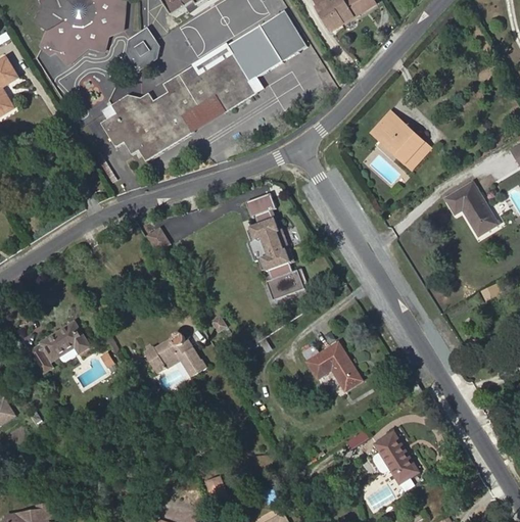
[(105,35),(121,29),(124,0),(39,0),(43,7),(35,20),(47,29),(40,44),(49,52),(64,44),(76,56),(88,46),(102,50),(105,35)]
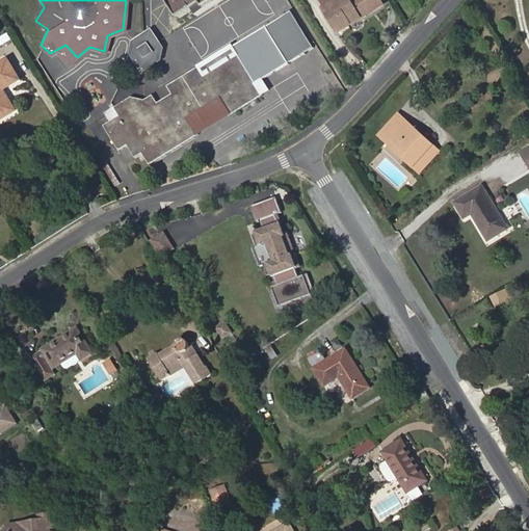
[(190,8),(194,15),(216,0),(166,0),(177,17),(190,8)]
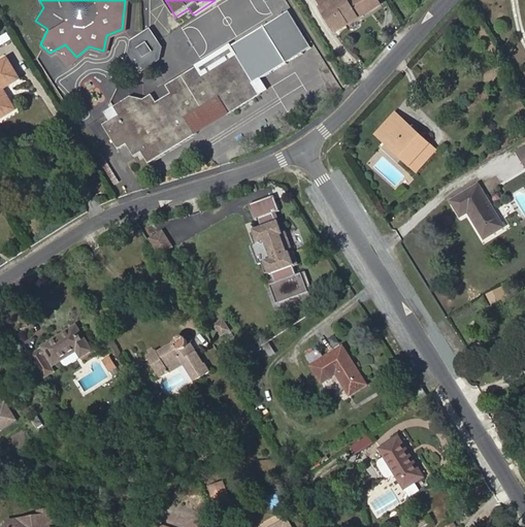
[(328,0),(320,5),(334,30),(378,3),(375,0),(337,0),(334,2),(332,0),(328,0)]
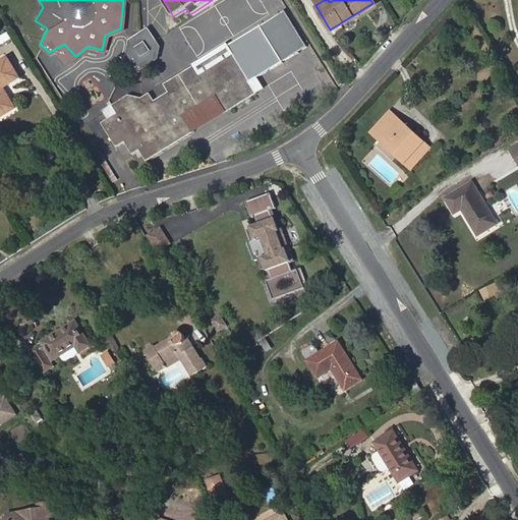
[(292,21),(284,8),(279,11),(287,24),(292,21)]
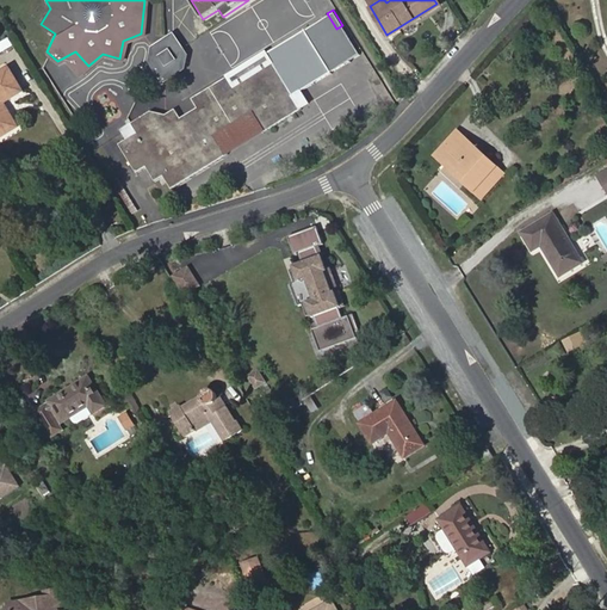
[(347,60),(358,53),(342,25),(336,29),(327,13),(322,17),(347,60)]
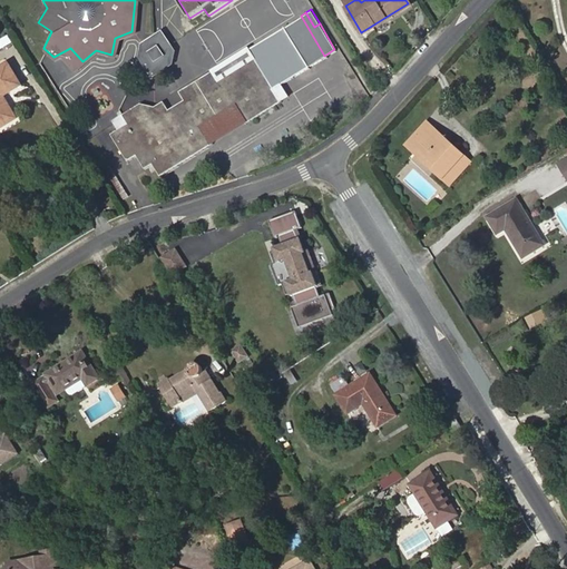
[(157,174),(209,143),(198,125),(232,105),(243,121),(279,100),(271,88),(280,82),(324,56),(301,16),(247,49),(252,57),(217,77),(213,69),(177,91),(182,99),(166,108),(162,100),(153,106),(138,102),(120,114),(126,123),(119,126),(109,133),(125,159),(134,154),(143,167),(150,163),(157,174)]
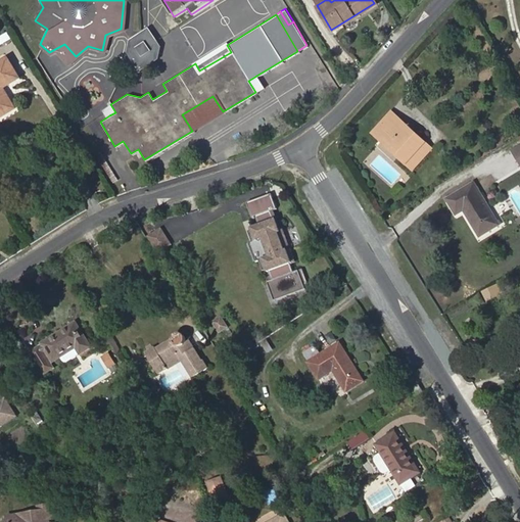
[(157,47),(157,46),(146,29),(129,41),(132,47),(126,51),(137,68),(152,58),(150,54),(152,50),(157,47)]
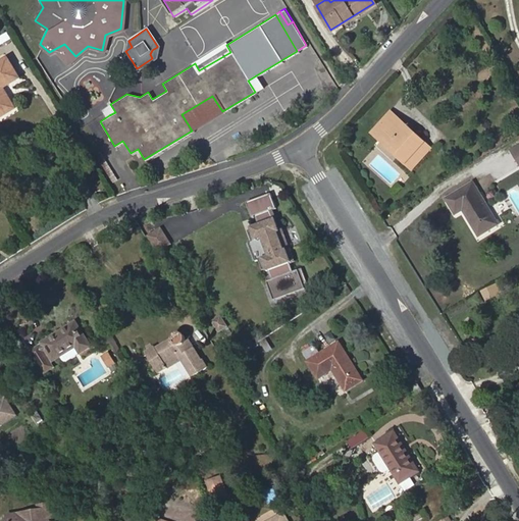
[(4,41),(10,37),(7,31),(0,35),(4,41)]
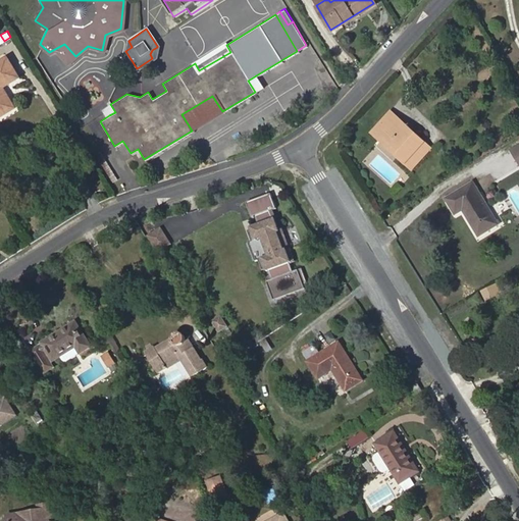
[(0,112),(11,107),(0,88),(0,85),(16,76),(5,58),(0,61),(0,112)]
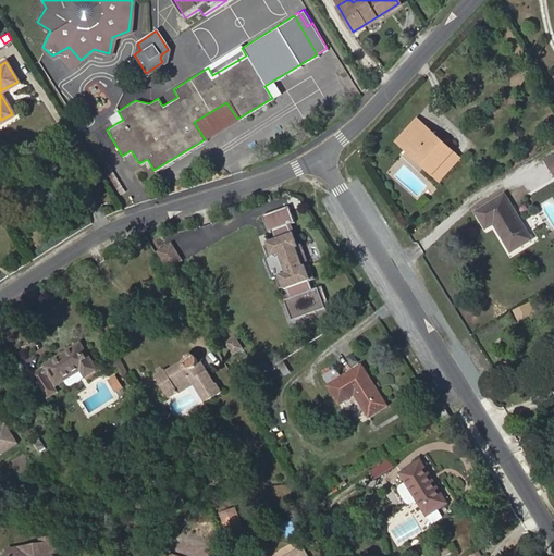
[(272,98),(281,93),(273,81),(265,86),(272,98)]
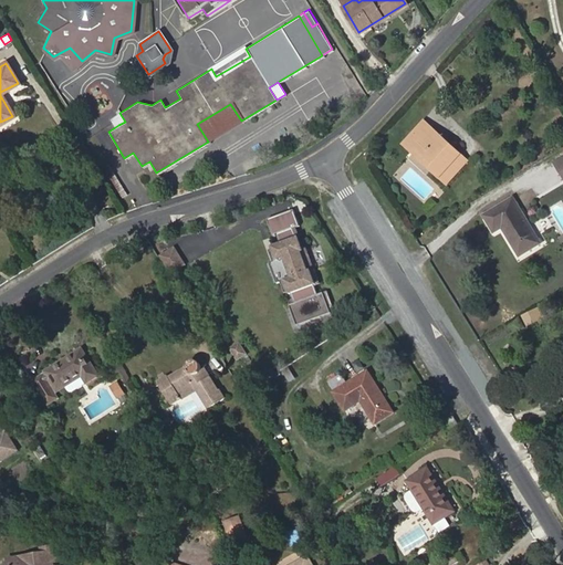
[(197,124),(208,142),(219,135),(241,121),(230,104),(197,124)]
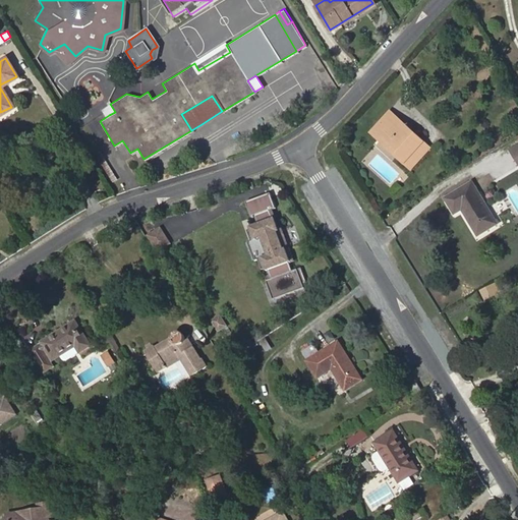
[(110,104),(105,107),(109,115),(115,112),(110,104)]
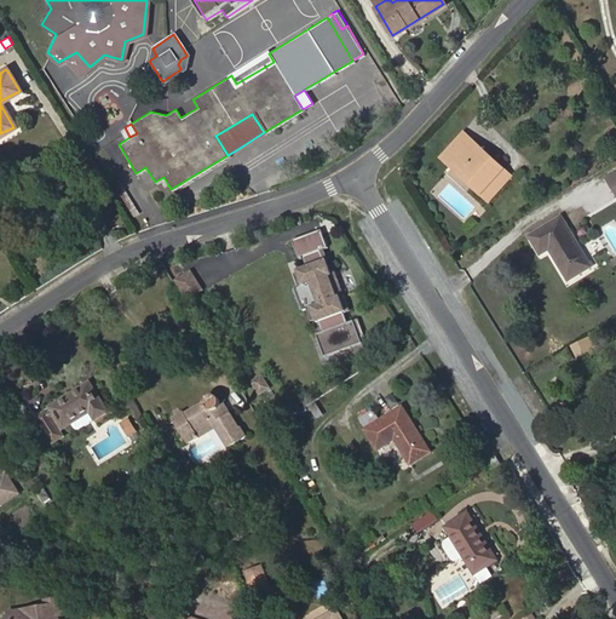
[(479,194),(502,168),(483,150),(479,154),(470,145),(473,142),(462,132),(439,158),(449,166),(452,164),(471,181),(468,184),(479,194)]
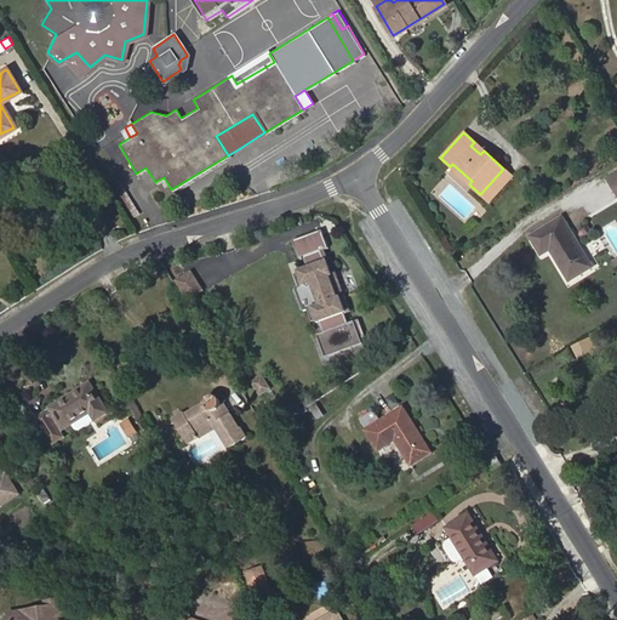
[(484,151),(474,142),(470,146),(480,154),(484,151)]
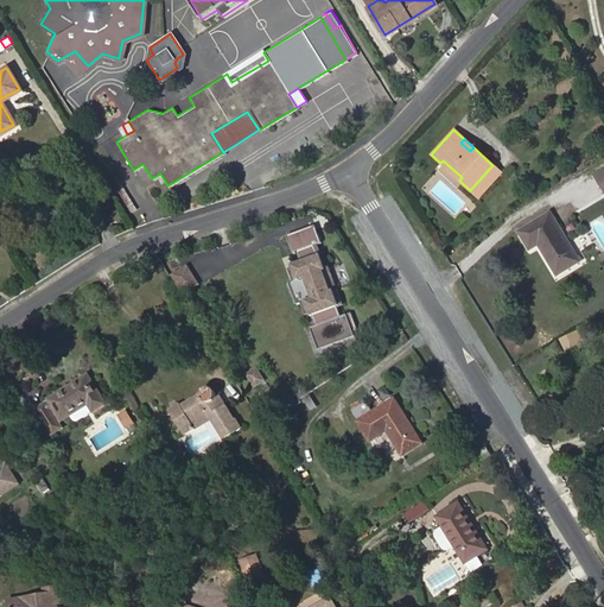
[(440,163),(459,181),(462,177),(443,160),(440,163)]
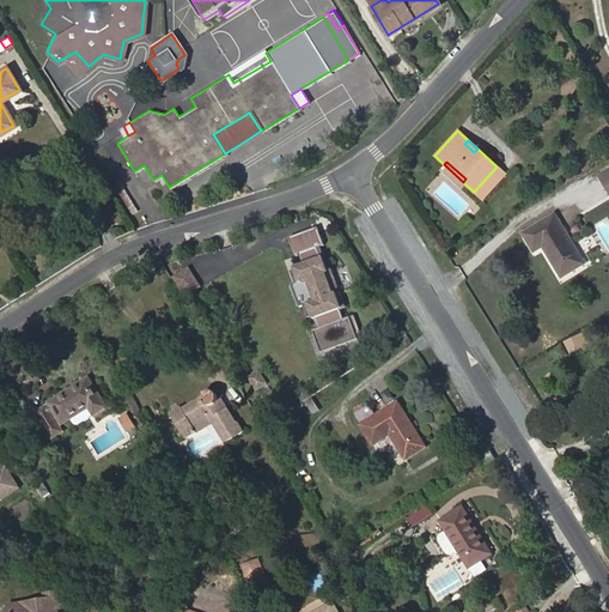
[(474,192),(481,199),(505,174),(497,167),(474,192)]
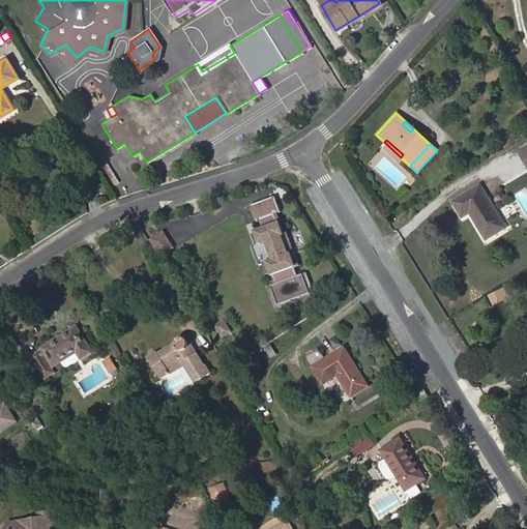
[(485,239),(504,228),(478,184),(450,201),(461,217),(468,213),(485,239)]
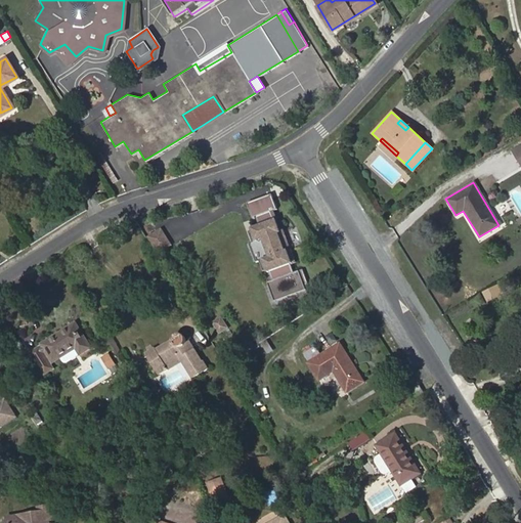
[(275,209),(269,193),(245,203),(251,217),(255,216),(258,224),(250,227),(250,229),(254,240),(251,242),(247,243),(254,261),(258,260),(261,270),(265,269),(269,279),(265,281),(272,300),(304,289),(302,285),(306,282),(301,268),(293,271),(290,262),(294,261),(281,229),(278,230),(274,218),(272,219),(269,211),(275,209)]
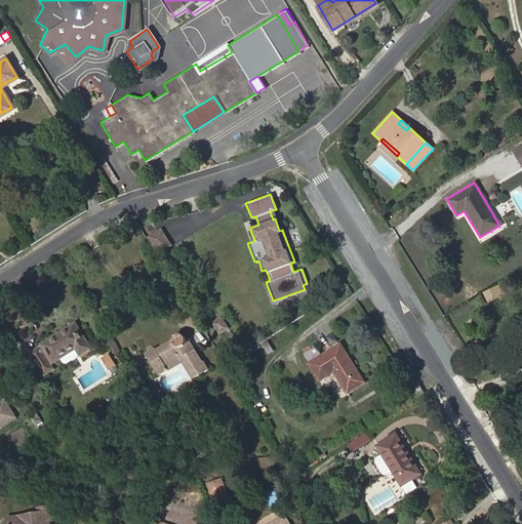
[(169,244),(159,228),(147,236),(157,252),(169,244)]
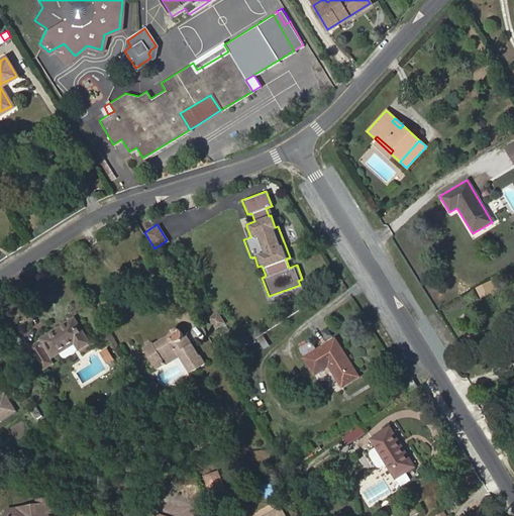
[(491,279),(476,287),(480,296),(496,288),(491,279)]
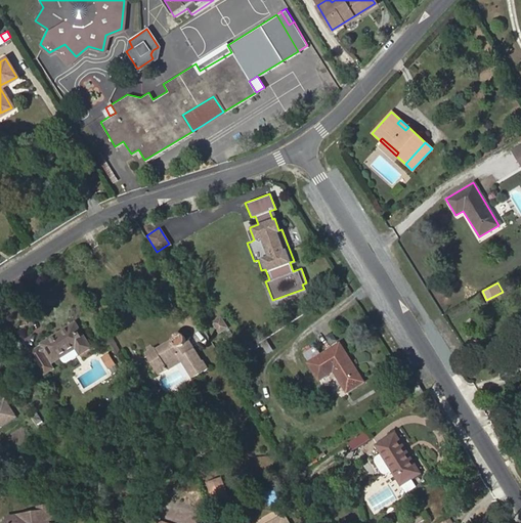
[(225,324),(218,315),(210,321),(217,331),(225,324)]
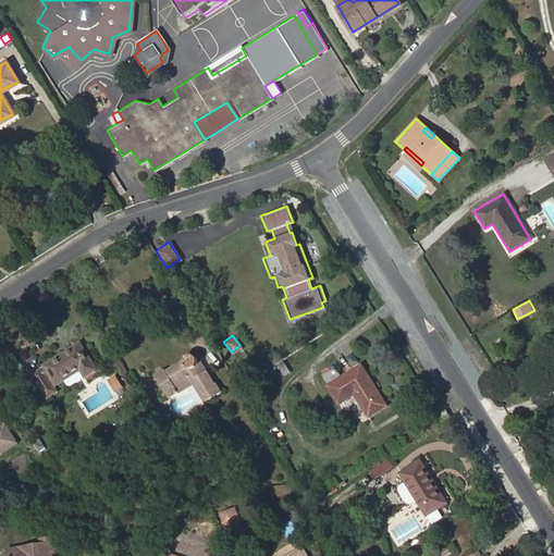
[(83,375),(95,368),(77,342),(41,365),(42,367),(31,374),(45,397),(54,391),(52,385),(78,369),(83,375)]
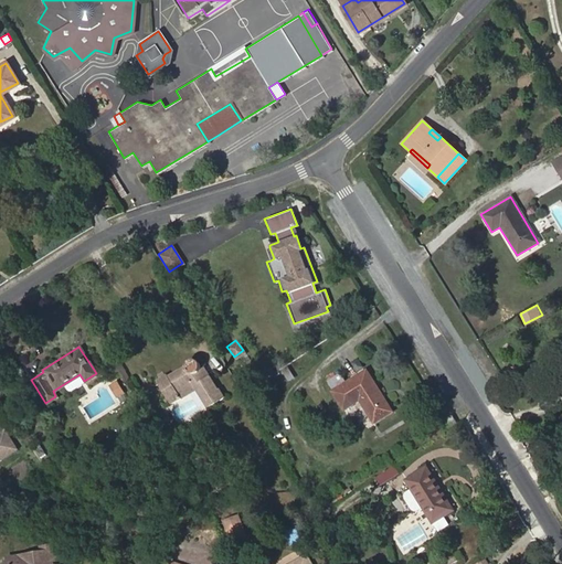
[(218,389),(216,390),(208,376),(204,379),(199,371),(200,368),(200,366),(199,364),(198,363),(197,362),(194,361),(192,361),(190,361),(188,362),(186,364),(167,376),(165,374),(156,381),(170,402),(179,396),(178,393),(191,384),(205,406),(222,396),(218,389)]
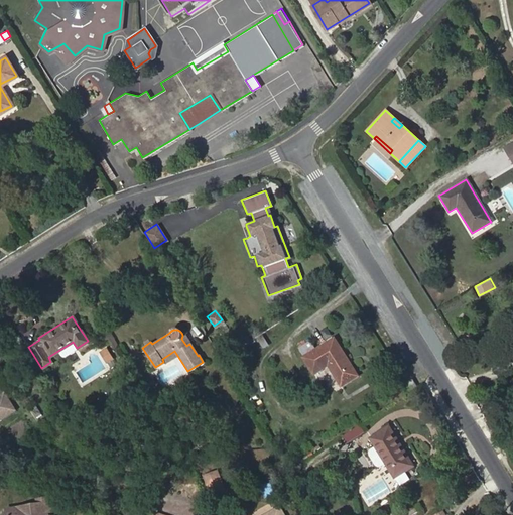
[(340,386),(356,375),(332,338),(314,349),(308,340),(296,348),(312,373),(326,364),(340,386)]
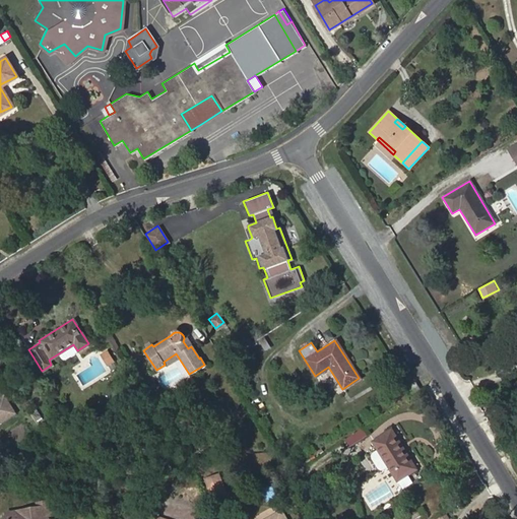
[(411,393),(419,388),(414,381),(406,385),(411,393)]
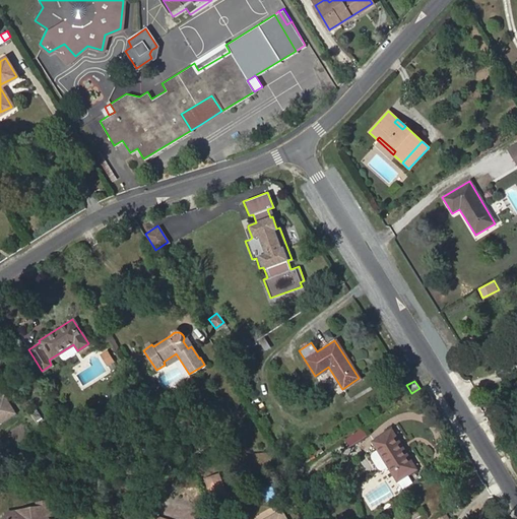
[(0,420),(14,412),(2,396),(0,397),(0,420)]
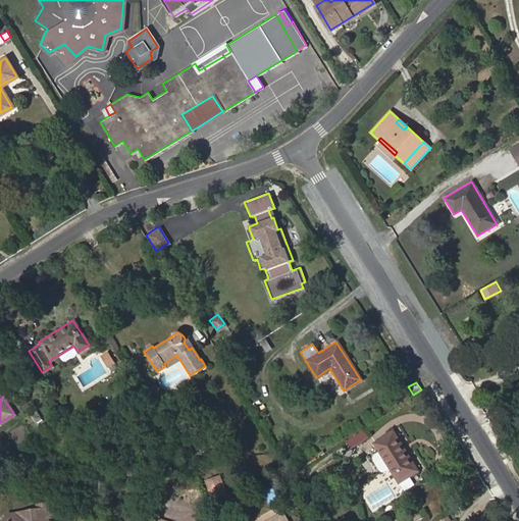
[(351,446),(367,436),(363,428),(346,438),(351,446)]
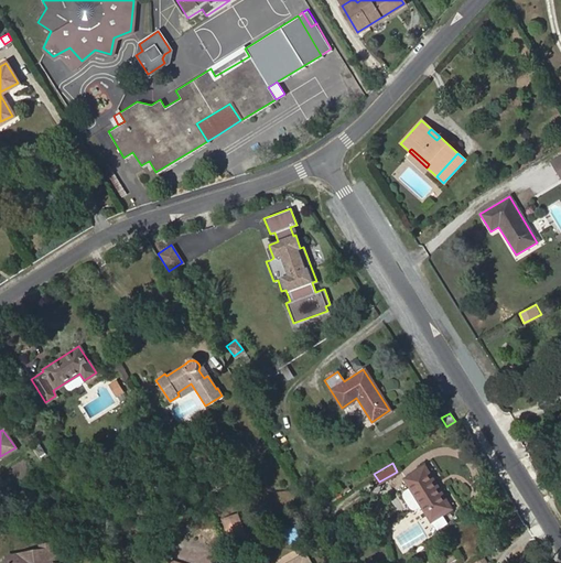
[(430,520),(450,508),(423,466),(405,478),(410,487),(405,490),(403,496),(411,508),(416,509),(422,506),(430,520)]
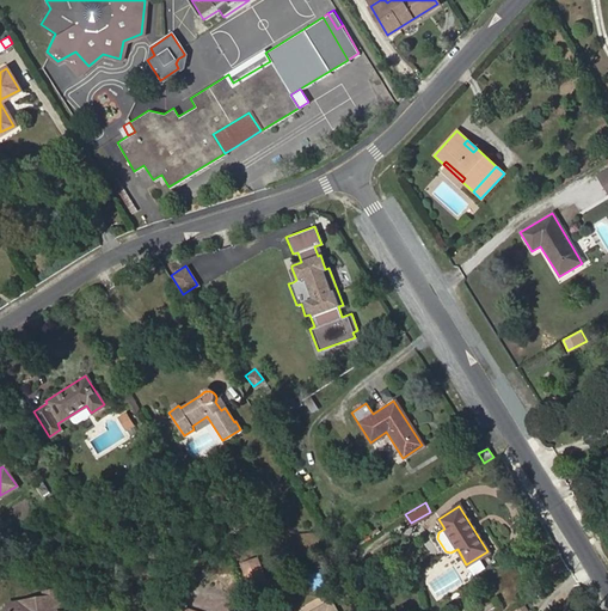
[(247,582),(263,576),(255,557),(240,563),(247,582)]
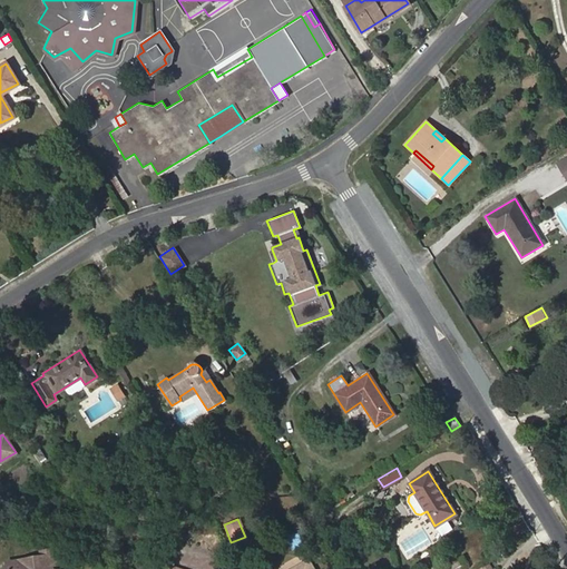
[(233,548),(247,542),(245,537),(231,542),(233,548)]
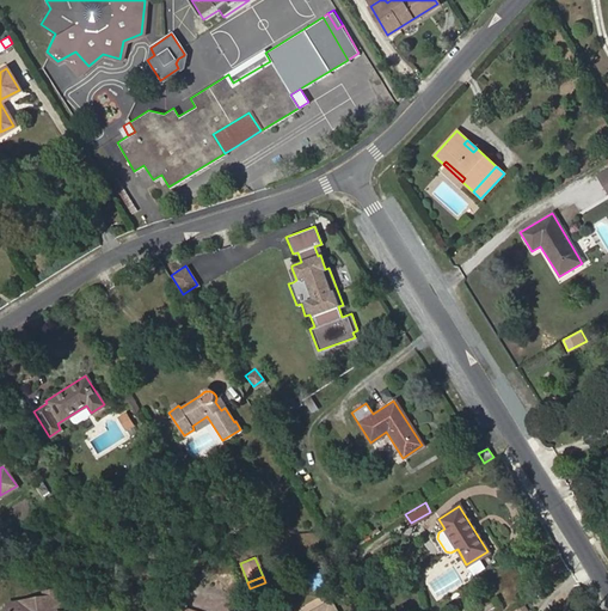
[(54,610),(54,608),(60,606),(57,590),(42,592),(43,597),(5,603),(6,610),(54,610)]
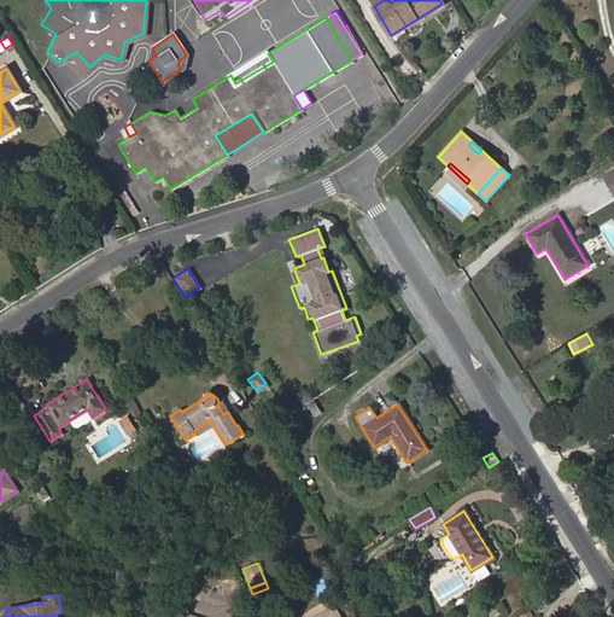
[(270,616),(275,616),(278,616),(273,605),(268,607),(270,616)]
